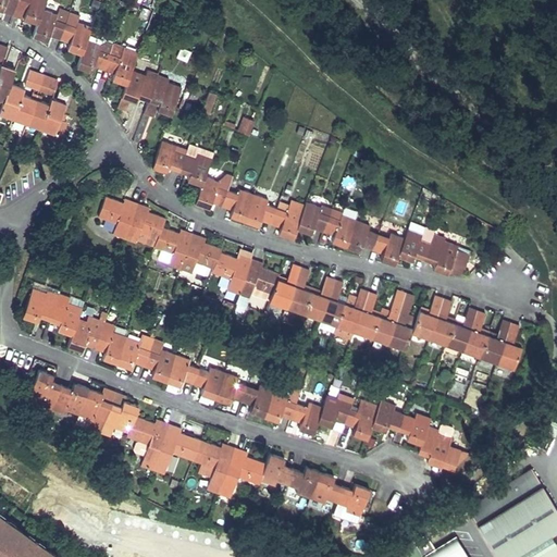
[(4,4),(15,8),(17,0),(0,0),(0,9),(2,10),(4,4)]
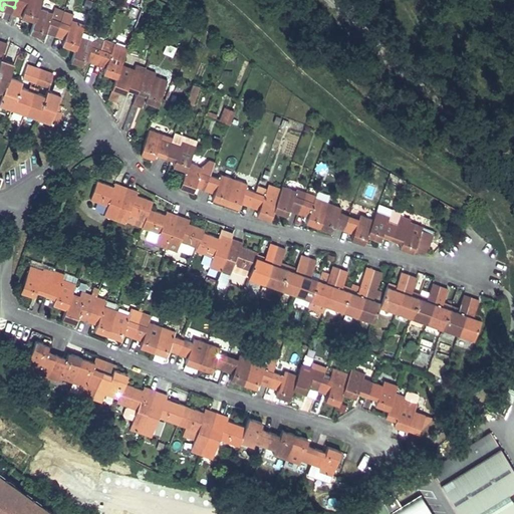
[(21,16),(34,21),(39,8),(42,0),(16,0),(14,7),(23,11),(21,16)]
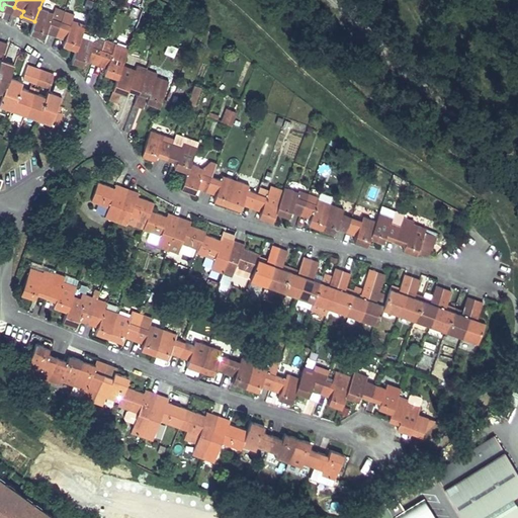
[(4,4),(2,9),(12,13),(14,7),(4,4)]
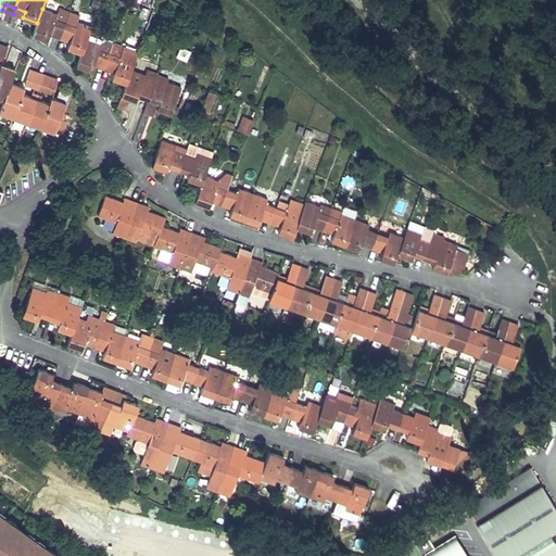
[(15,8),(13,14),(23,17),(25,12),(15,8)]
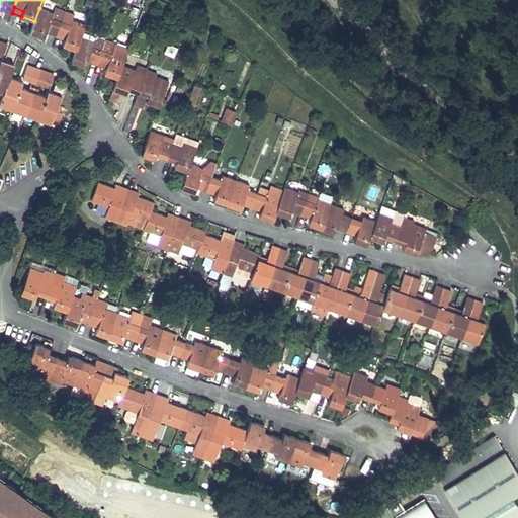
[(34,21),(29,33),(44,38),(46,32),(55,35),(61,21),(52,18),(53,13),(39,8),(34,21)]
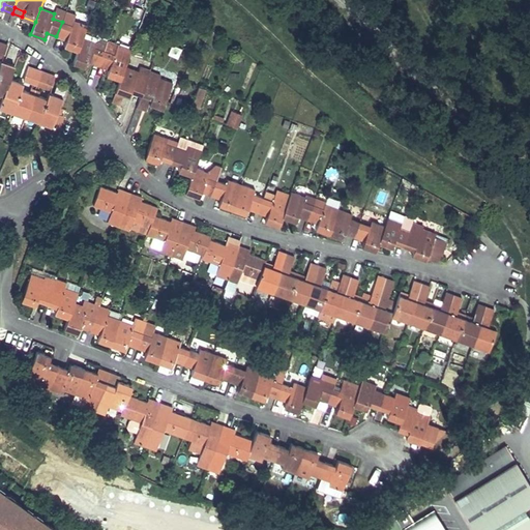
[(65,13),(62,22),(71,26),(74,22),(75,17),(65,13)]
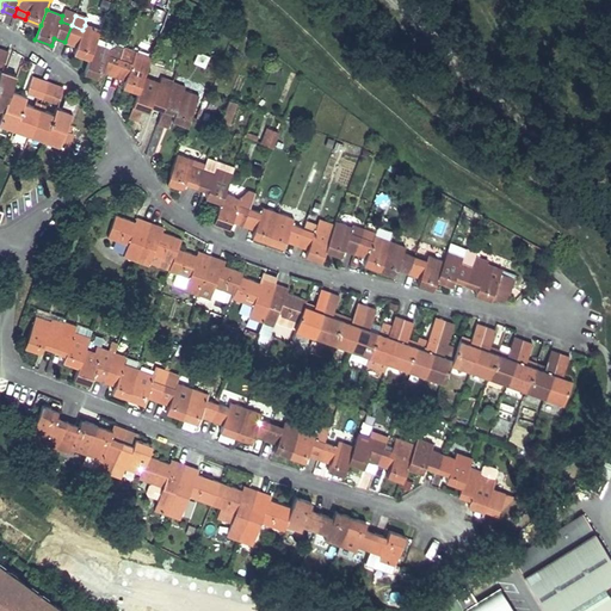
[(72,25),(65,42),(76,47),(74,54),(90,59),(94,44),(96,44),(100,30),(85,25),(82,30),(72,25)]
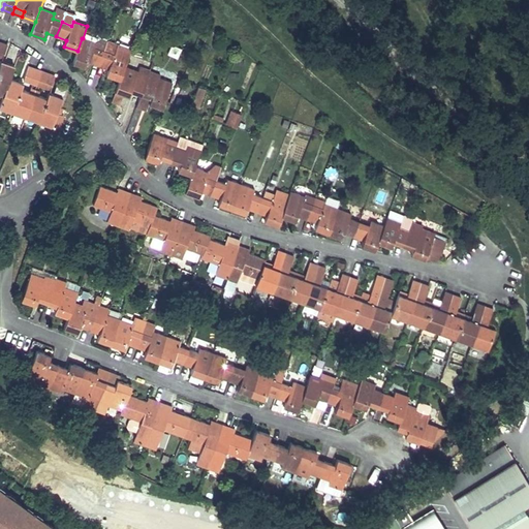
[(83,38),(82,38),(78,51),(72,63),(87,68),(89,62),(98,65),(103,51),(106,42),(101,40),(95,42),(83,38)]
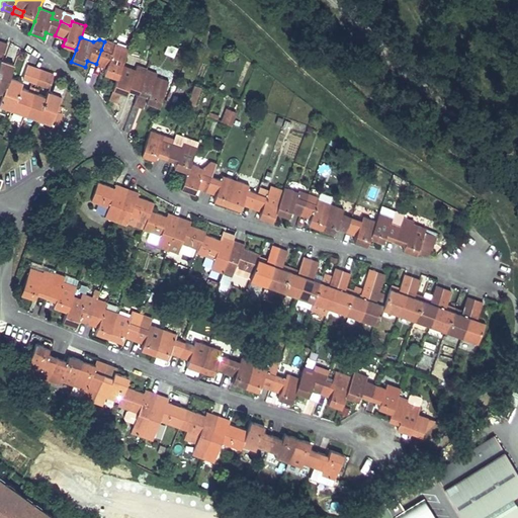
[(101,50),(96,64),(106,67),(103,74),(116,78),(117,78),(121,66),(126,54),(128,49),(105,39),(104,41),(101,50)]
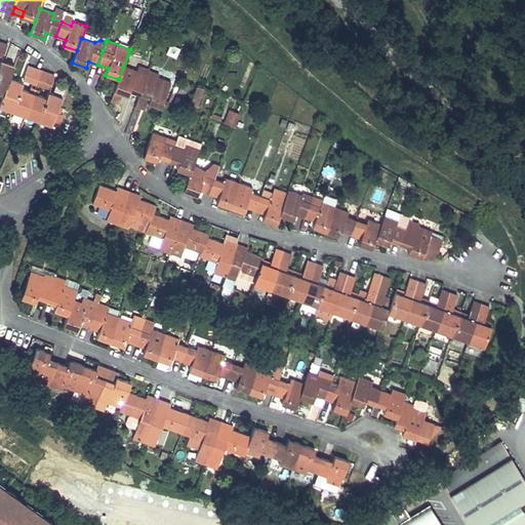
[(175,58),(179,48),(169,43),(164,53),(175,58)]
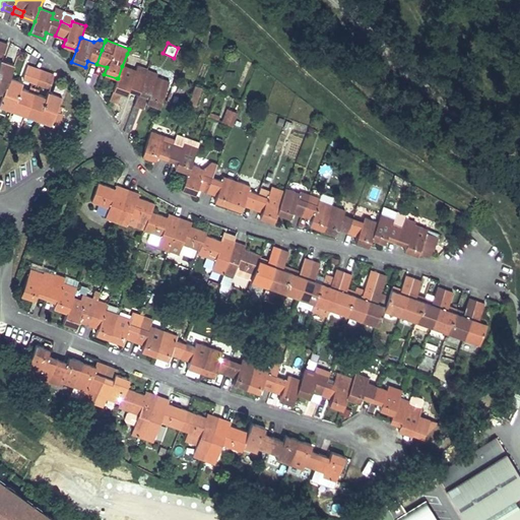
[(0,61),(0,66),(11,71),(14,65),(4,62),(0,61)]
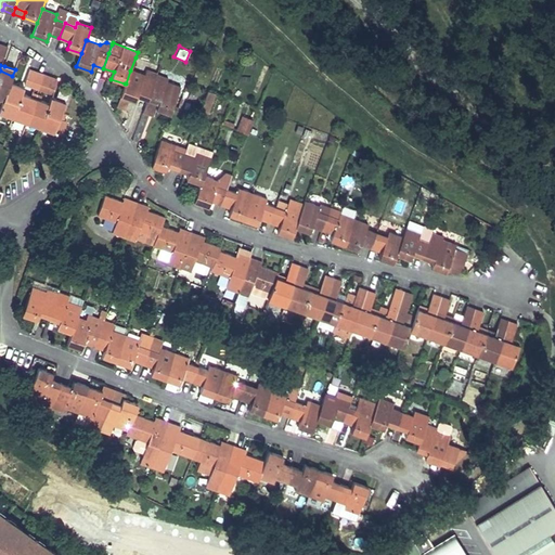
[(29,69),(24,85),(31,87),(37,72),(29,69)]
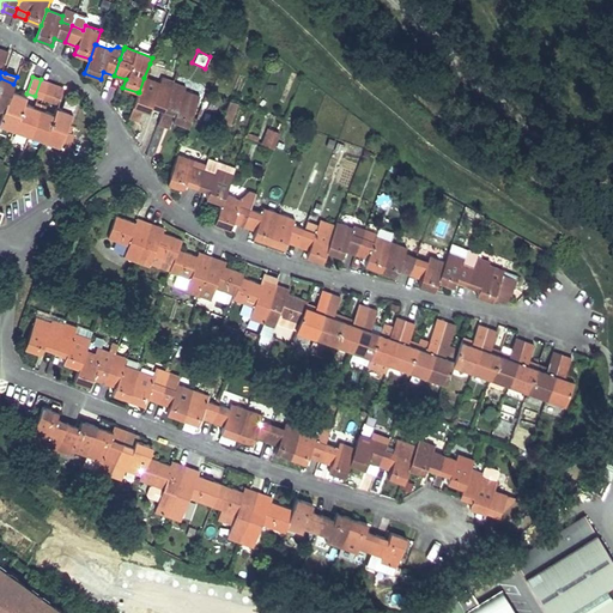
[(11,91),(13,84),(0,78),(0,109),(4,111),(8,98),(11,91)]
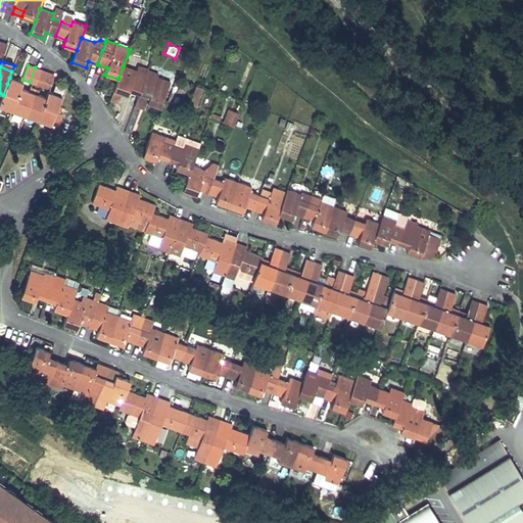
[(117,79),(113,91),(127,96),(129,90),(139,93),(147,70),(138,67),(136,72),(123,66),(119,79),(117,79)]
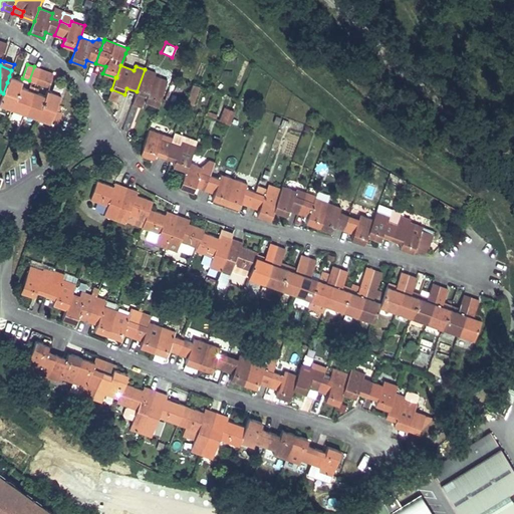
[(34,66),(29,80),(35,82),(40,69),(34,66)]
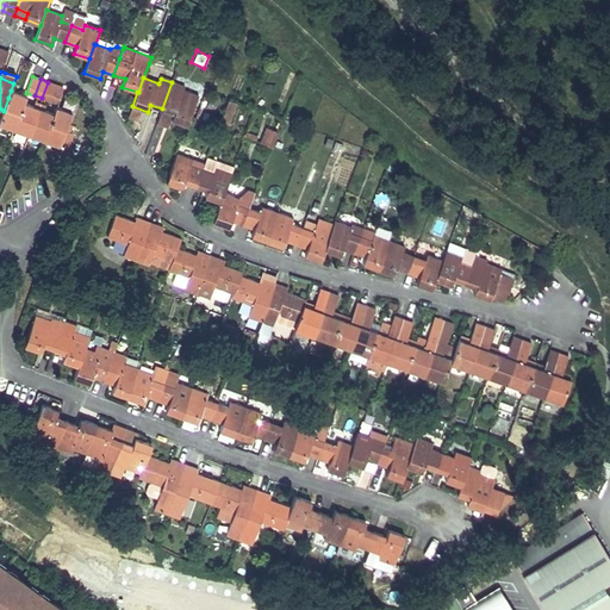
[(48,82),(42,98),(50,101),(55,85),(48,82)]
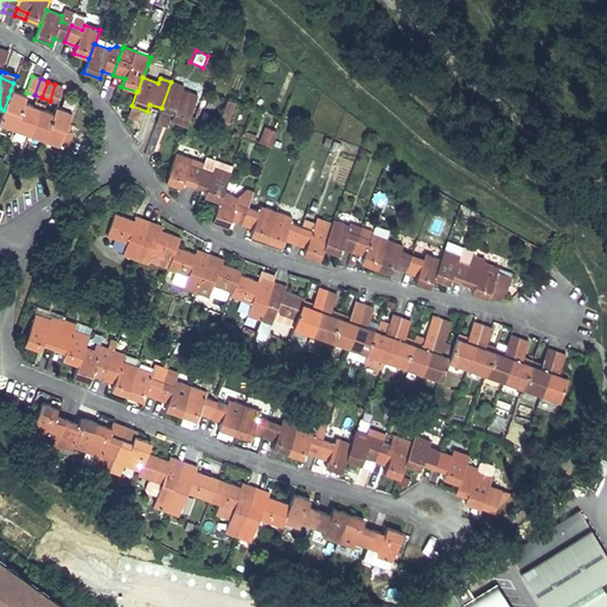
[(171,82),(161,108),(172,113),(171,120),(186,126),(197,95),(183,90),(184,87),(171,82)]
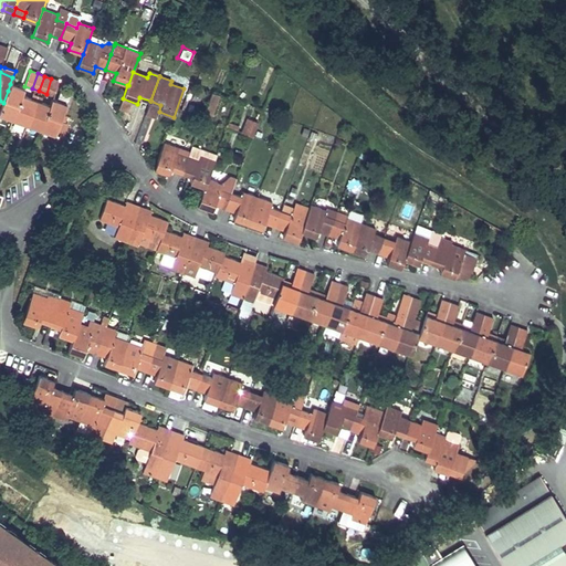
[(51,79),(46,94),(53,96),(59,81),(51,79)]
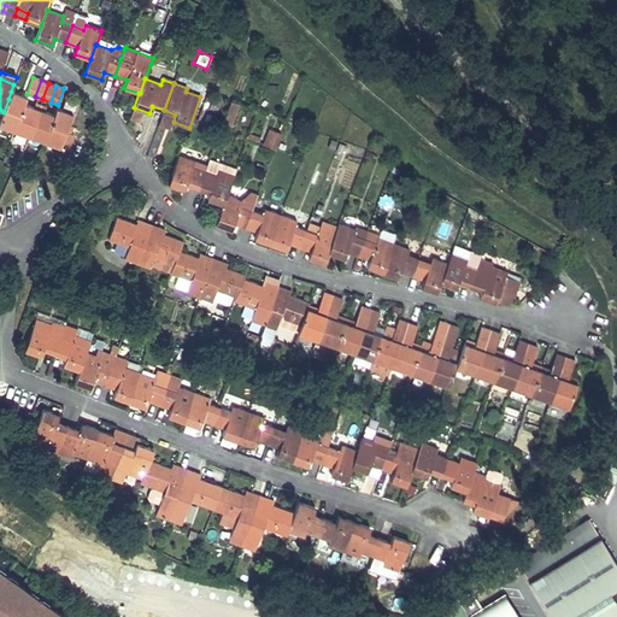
[(11,92),(9,99),(24,104),(27,98),(22,95),(11,92)]
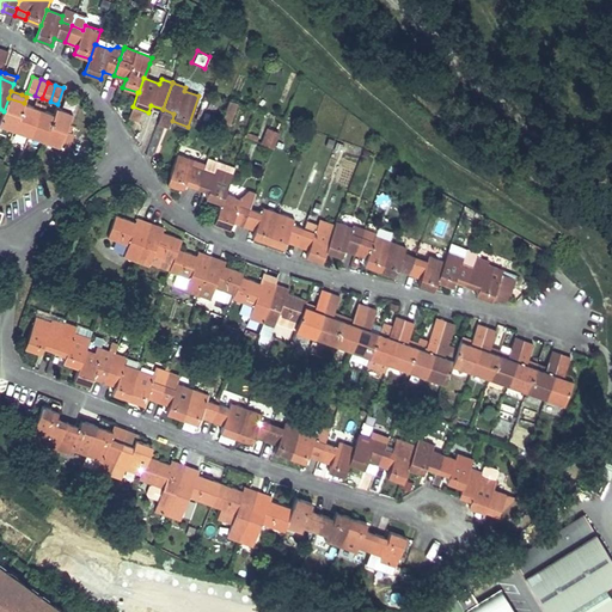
[(0,118),(0,120),(0,126),(13,130),(24,103),(8,98),(4,111),(0,118)]
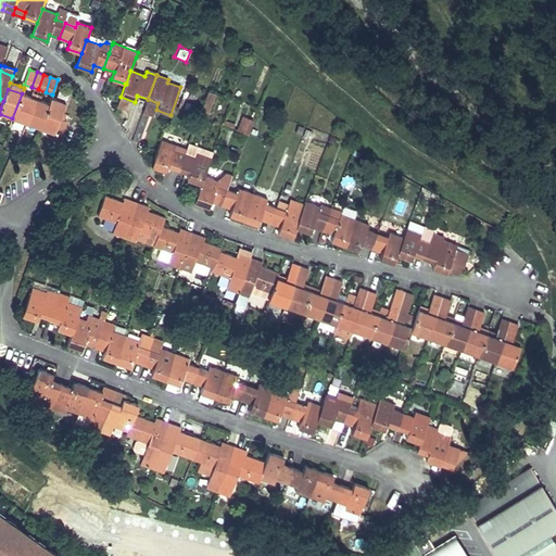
[(211,111),(215,92),(205,90),(202,110),(211,111)]
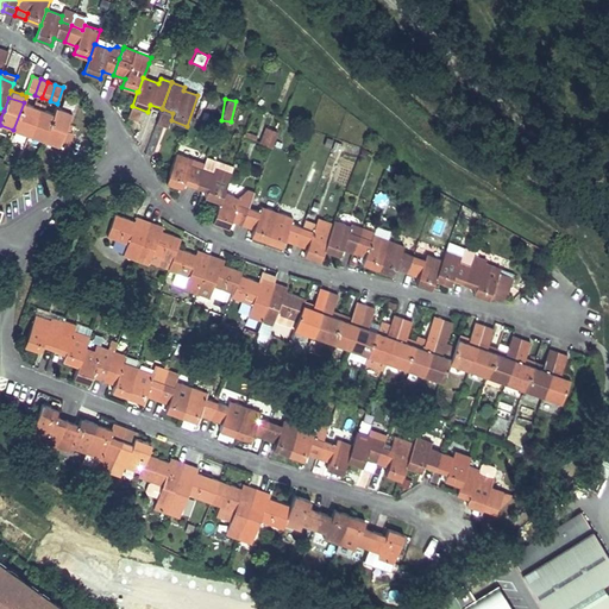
[(32,106),(24,102),(13,130),(29,136),(39,108),(32,106)]
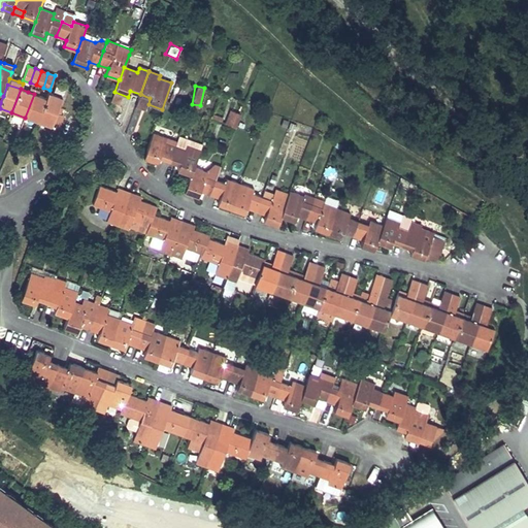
[(46,98),(38,122),(52,127),(58,107),(62,97),(48,93),(46,98)]
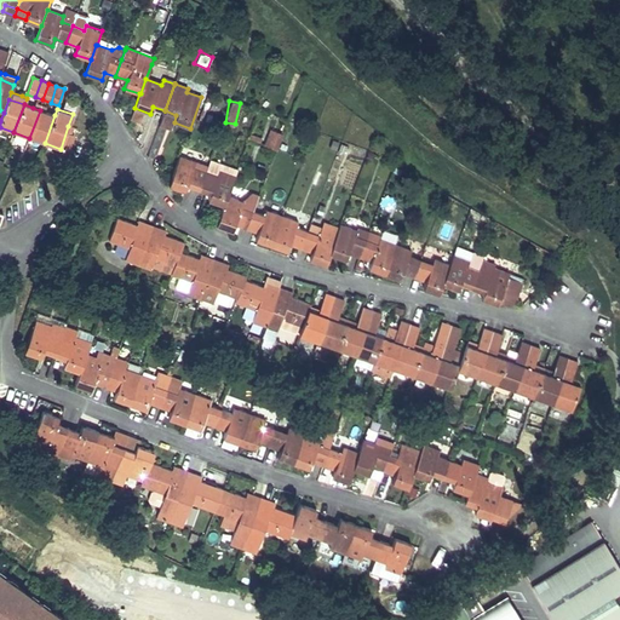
[(40,110),(29,138),(45,143),(55,115),(44,112),(40,110)]
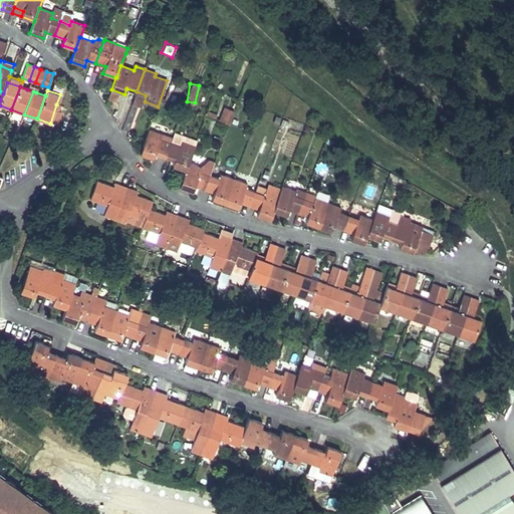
[(56,104),(50,123),(56,125),(60,112),(58,111),(60,106),(56,104)]
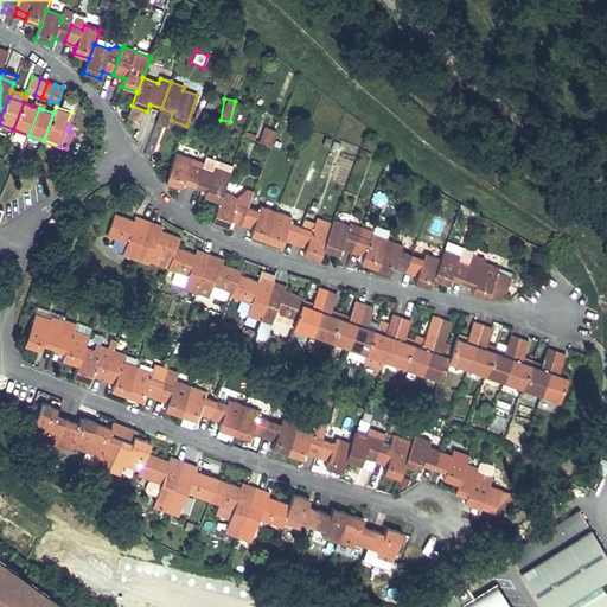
[(268,128),(262,144),(272,146),(276,132),(268,128)]
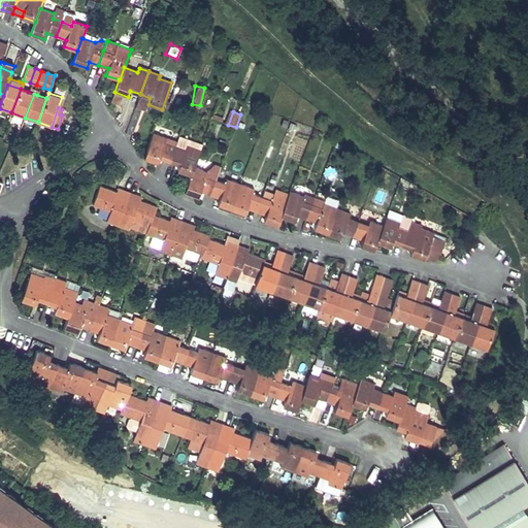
[(153,133),(144,158),(158,163),(160,157),(170,161),(175,146),(176,143),(171,141),(170,144),(165,142),(167,138),(153,133)]
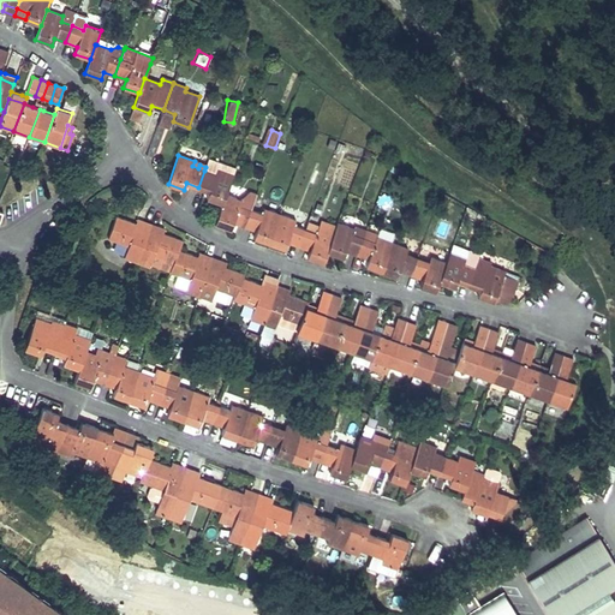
[(204,171),(198,187),(209,191),(207,198),(222,204),(226,195),(233,174),(218,169),(215,174),(204,171)]
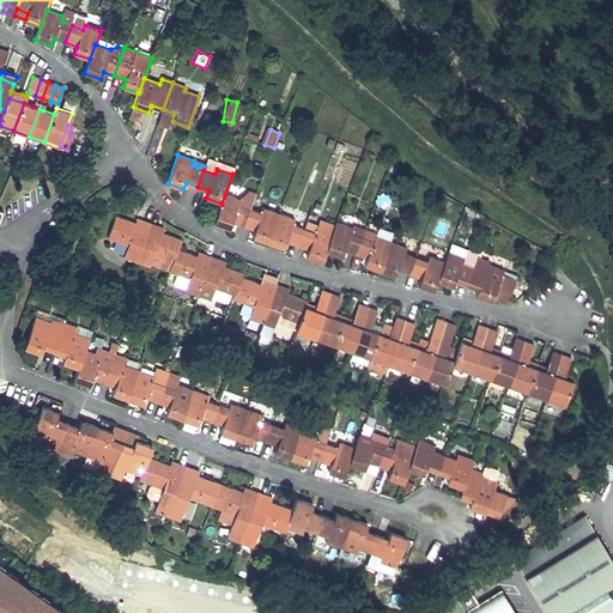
[(183,189),(194,193),(198,187),(186,182),(183,189)]
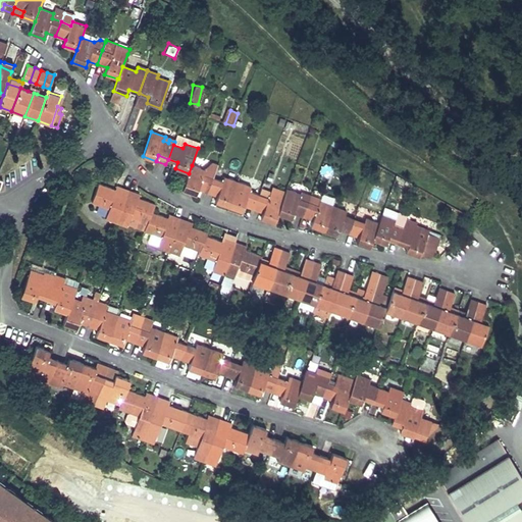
[(195,158),(194,165),(206,167),(207,160),(195,158)]
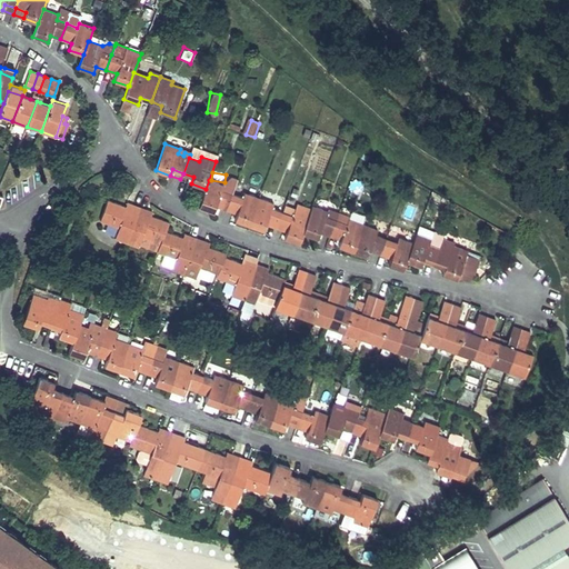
[(206,189),(199,207),(213,212),(216,206),(226,210),(232,193),(221,190),(223,185),(209,180),(206,189)]
